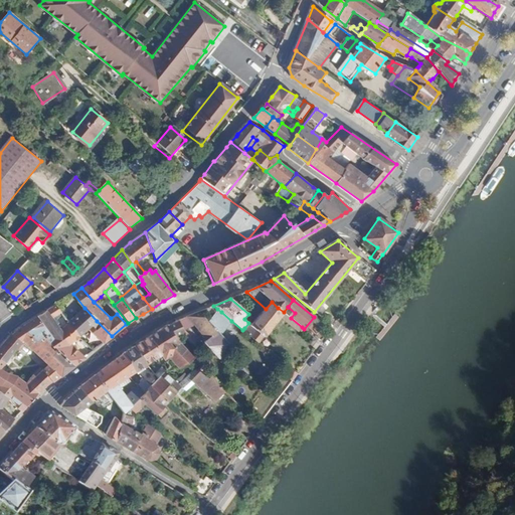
[(26,301),(21,305),(26,310),(31,306),(26,301)]
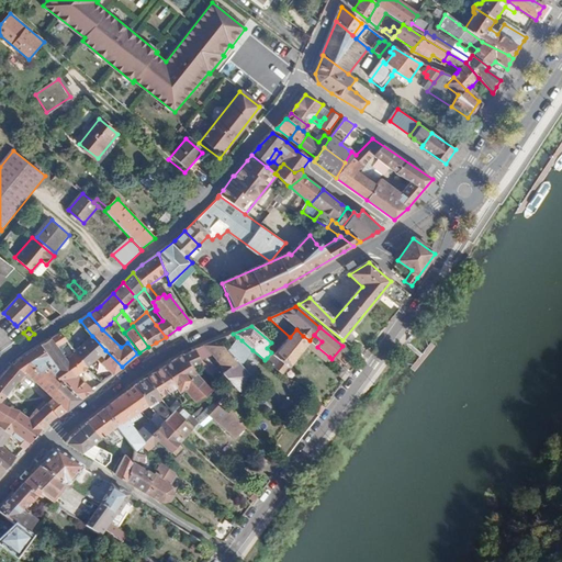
[(296,329),(290,337),(289,338),(295,344),(303,336),(296,329)]
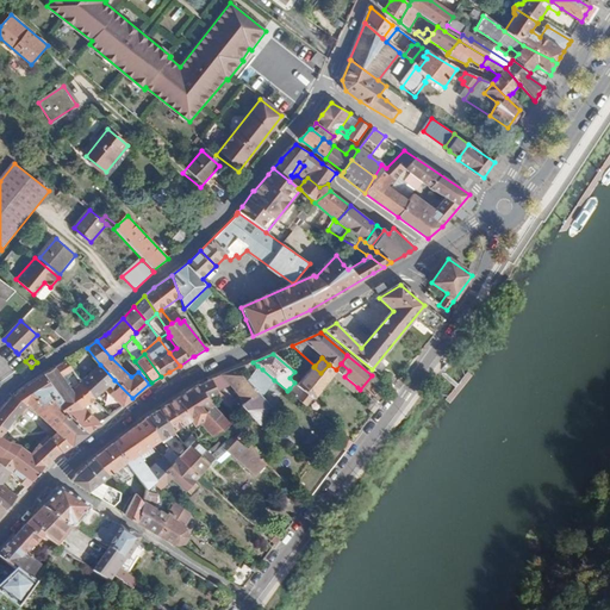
[(54,392),(56,402),(56,404),(69,419),(72,417),(87,433),(99,423),(83,406),(93,398),(81,381),(72,390),(62,377),(73,369),(66,361),(43,375),(44,377),(54,392)]
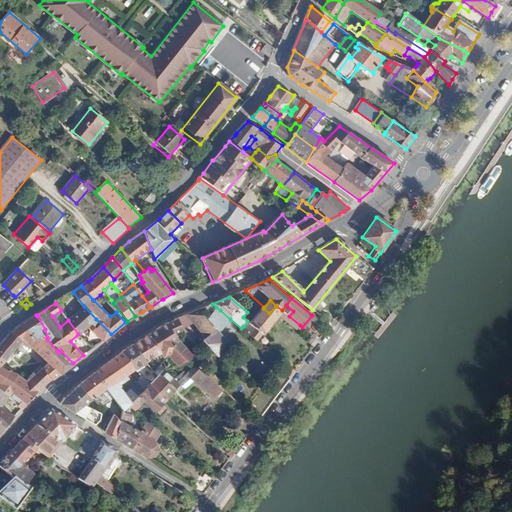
[(282,310),(289,316),(293,311),(286,305),(282,310)]
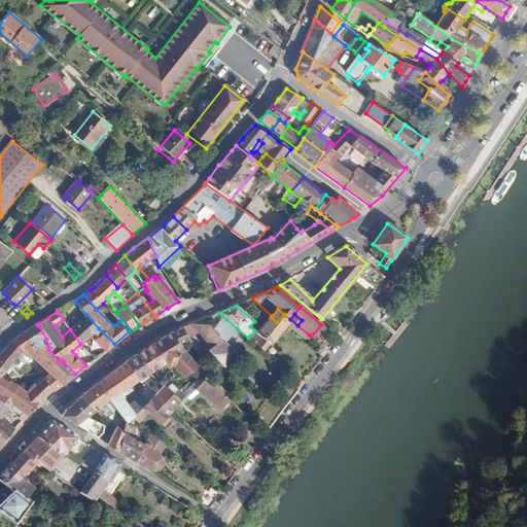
[(70,329),(80,344),(84,341),(90,337),(99,328),(86,315),(77,323),(70,329)]
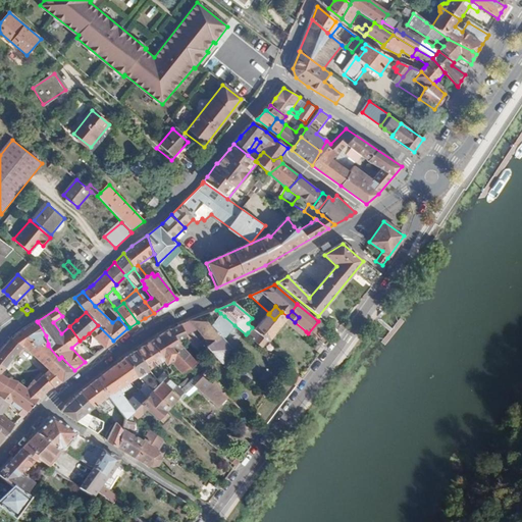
[(268,314),(251,335),(250,336),(263,348),(283,320),(288,316),(281,312),(274,319),(268,314)]
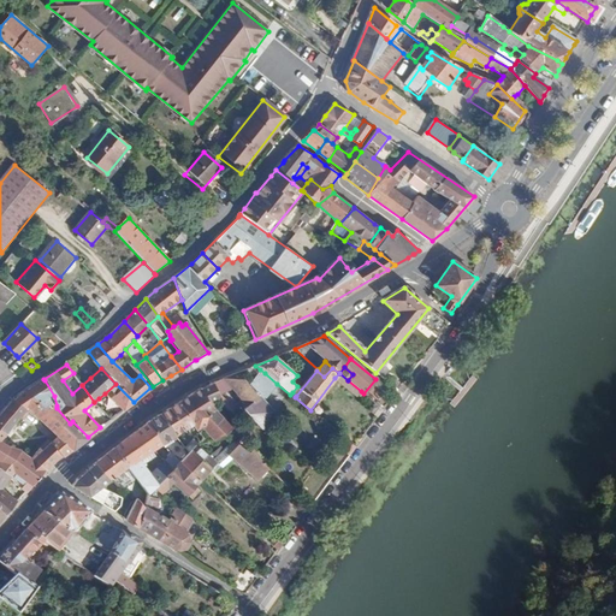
[(260,369),(247,383),(250,388),(265,373),(260,369)]
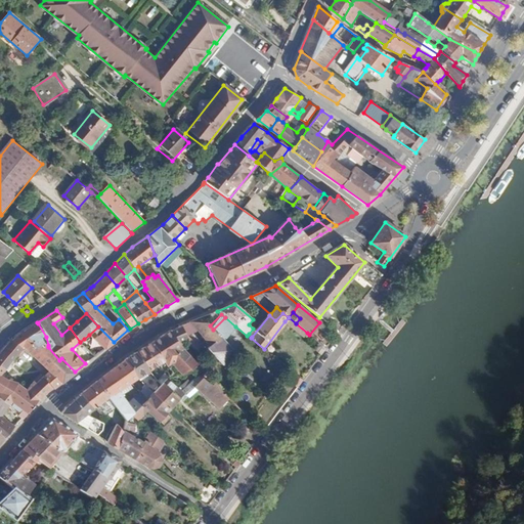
[(210,345),(207,348),(223,364),(232,354),(232,350),(222,340),(213,330),(210,325),(203,317),(189,322),(204,338),(210,345)]
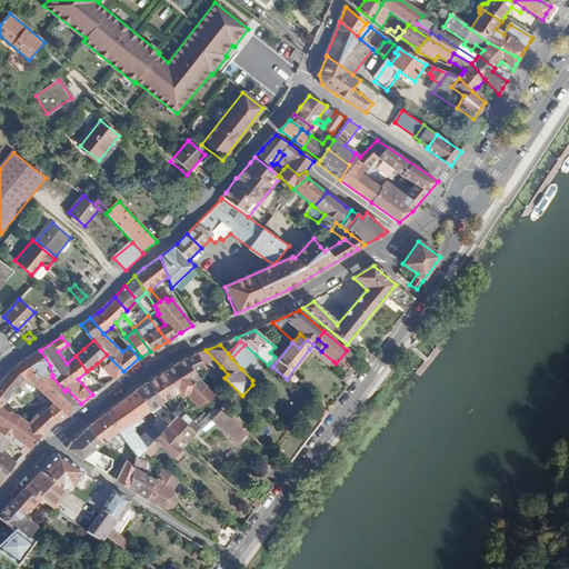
[(245,345),(231,358),(241,369),(256,355),(245,345)]
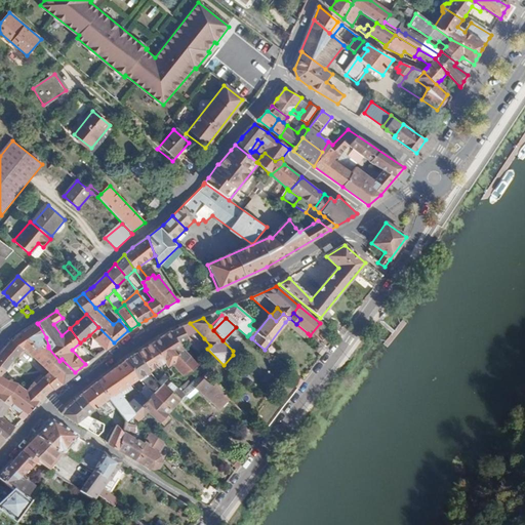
[(285,322),(304,337),(308,333),(296,324),(289,318),(285,322)]
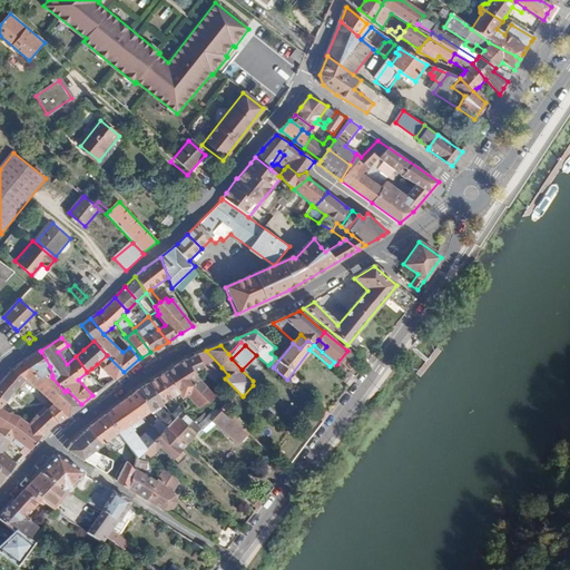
[(275,347),(271,353),(275,357),(279,351),(275,347)]
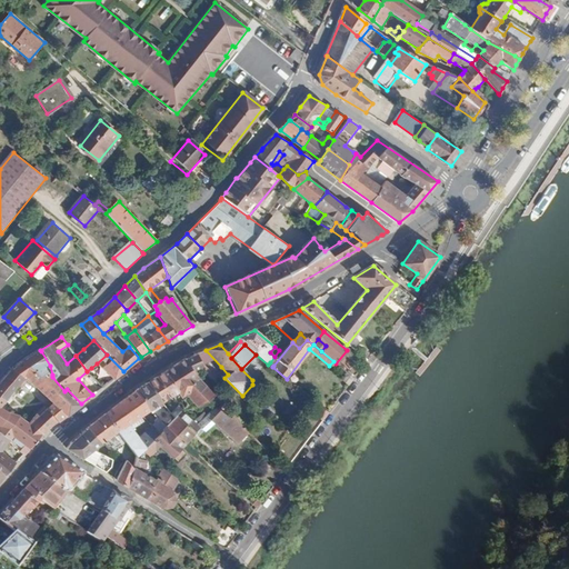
[(52,375),(50,366),(41,351),(11,370),(0,382),(0,428),(17,440),(13,445),(23,455),(42,433),(67,415),(81,403),(67,389),(65,391),(52,377),(52,375)]
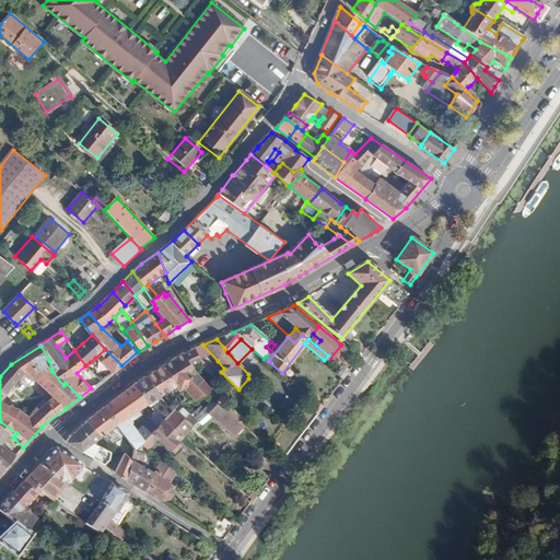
[(95,358),(111,373),(121,365),(105,349),(95,358)]
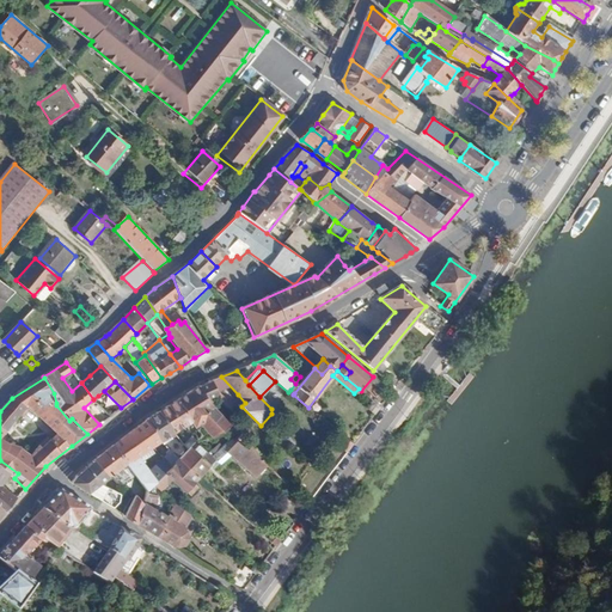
[(199,389),(207,399),(213,396),(206,384),(199,389)]
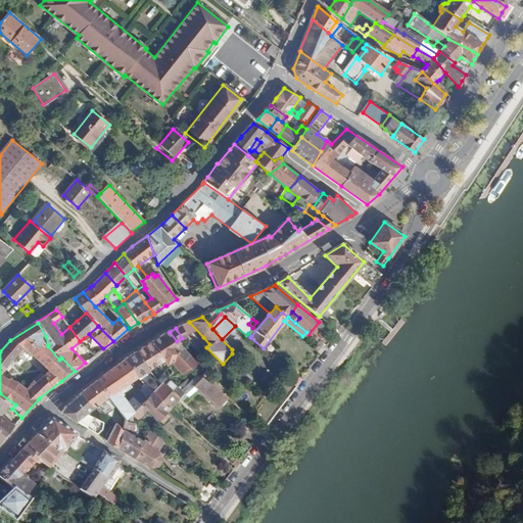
[(170,332),(151,342),(159,353),(162,359),(172,351),(173,352),(182,346),(177,341),(170,332)]
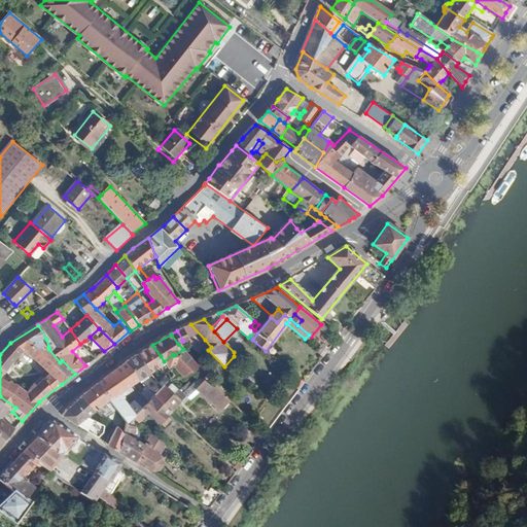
[(184,340),(200,354),(203,350),(188,338),(186,339),(184,340)]
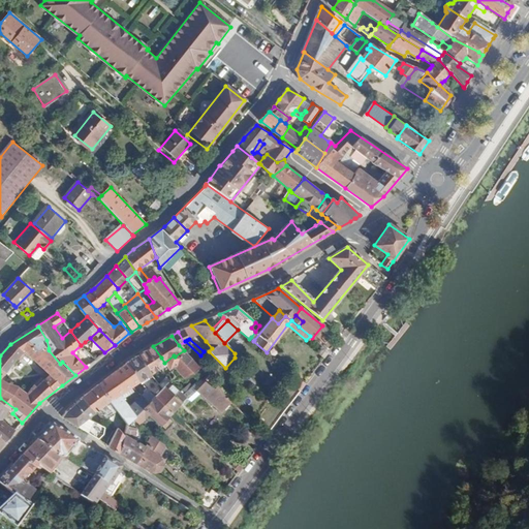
[(212,348),(206,341),(203,344),(209,351),(212,348)]
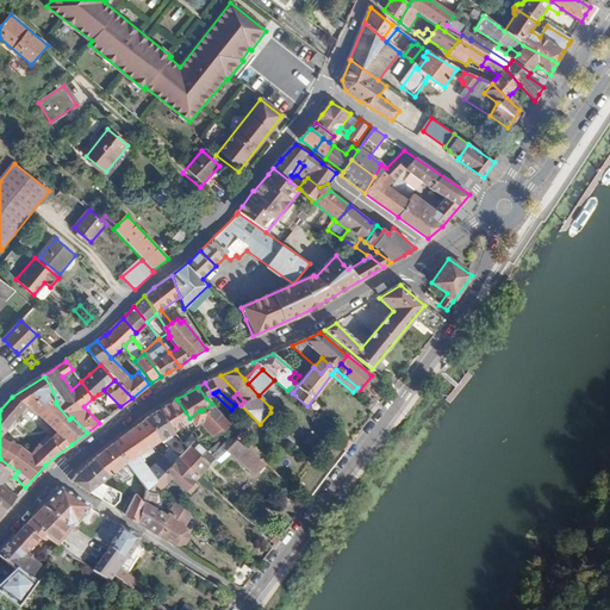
[(93,398),(98,404),(103,399),(98,394),(93,398)]
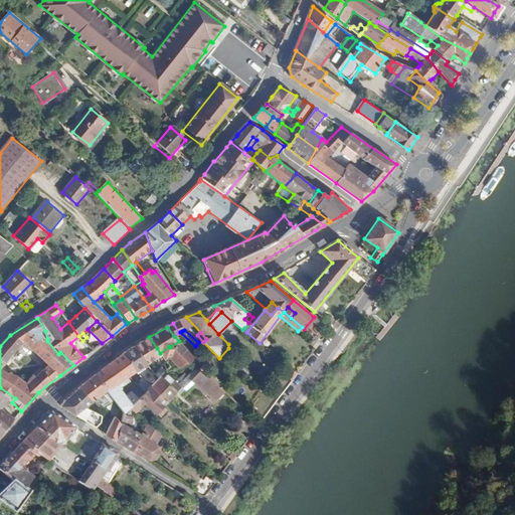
[(134,346),(147,364),(161,355),(160,353),(157,348),(149,337),(134,346)]
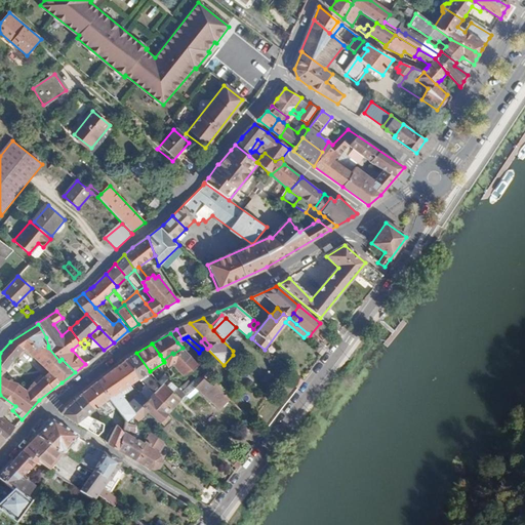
[(321,346),(317,351),(323,356),(327,350),(321,346)]
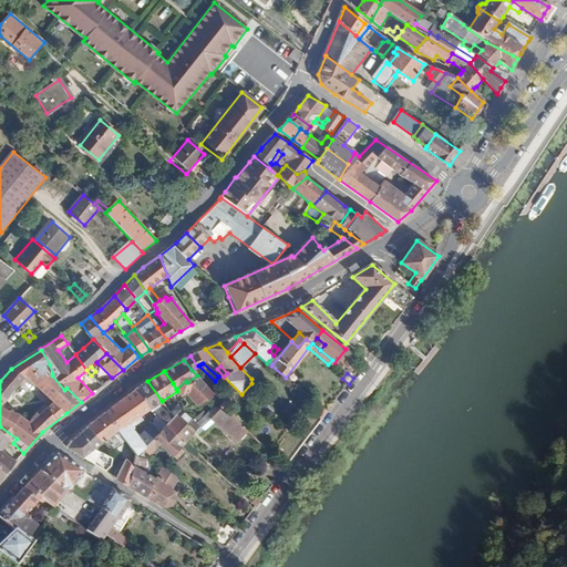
[(186,381),(176,389),(177,391),(182,397),(185,393),(198,406),(207,399),(213,394),(197,375),(187,382),(186,381)]
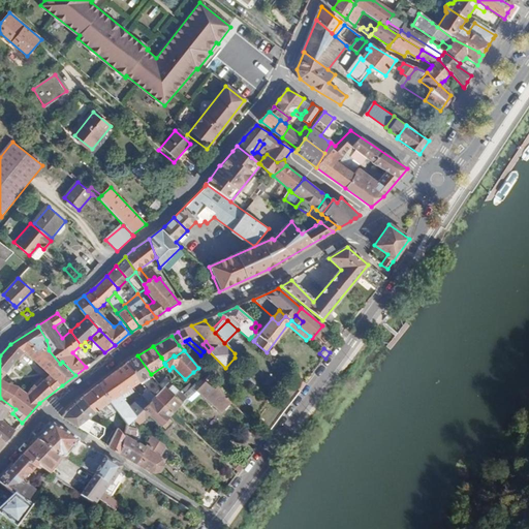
[(125,364),(138,381),(148,376),(150,378),(153,376),(151,374),(137,355),(125,364)]
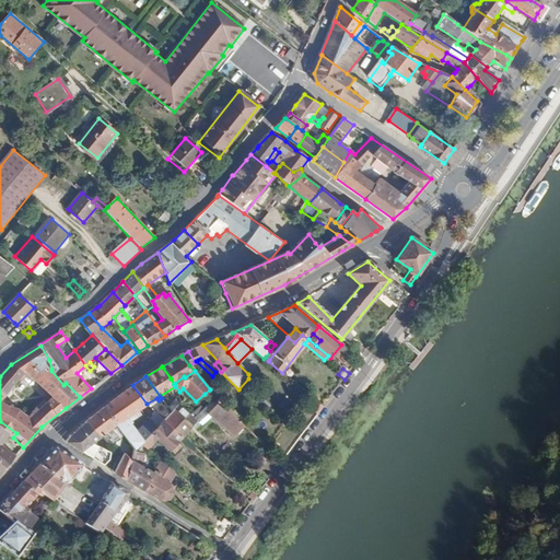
[(115,399),(104,407),(121,430),(136,447),(141,441),(143,439),(136,430),(132,426),(124,419),(147,404),(132,385),(115,399)]
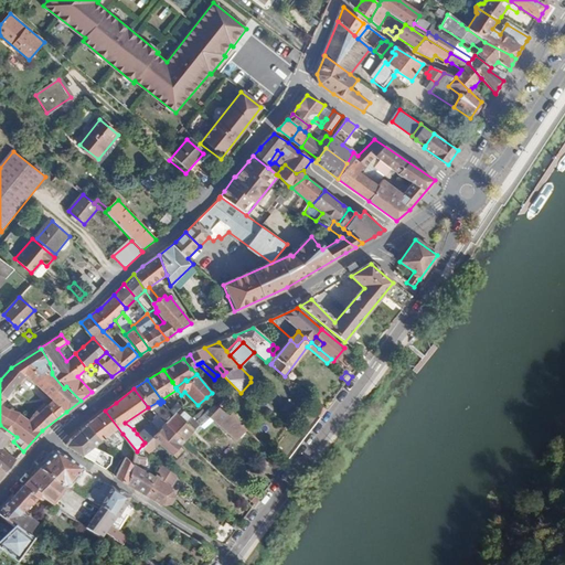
[(224,401),(219,407),(228,414),(231,413),(224,401)]
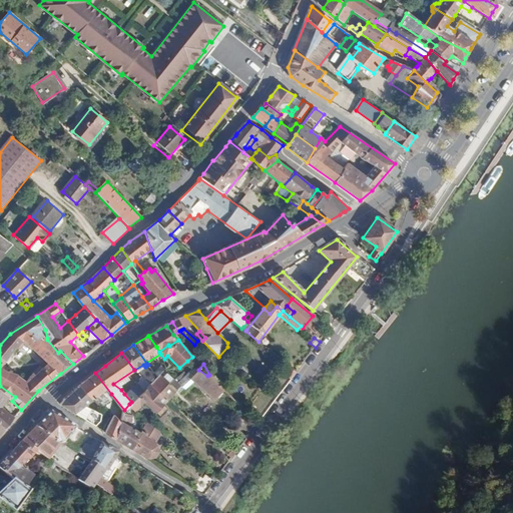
[(134,370),(142,379),(149,385),(151,383),(146,376),(152,370),(148,365),(145,367),(143,365),(134,370)]
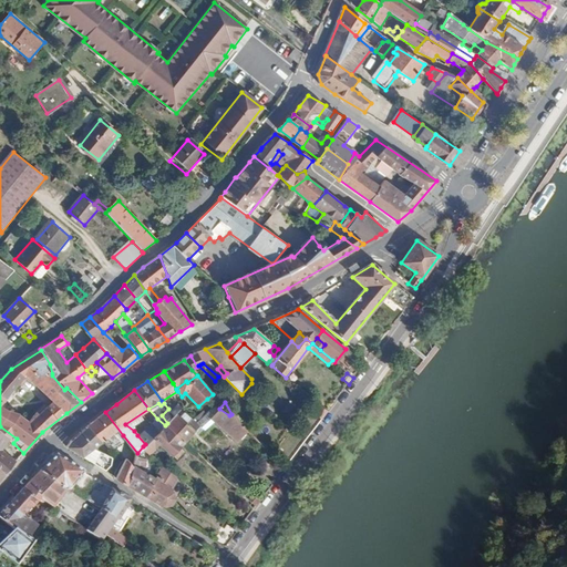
[(176,405),(169,411),(174,416),(181,411),(176,405)]
